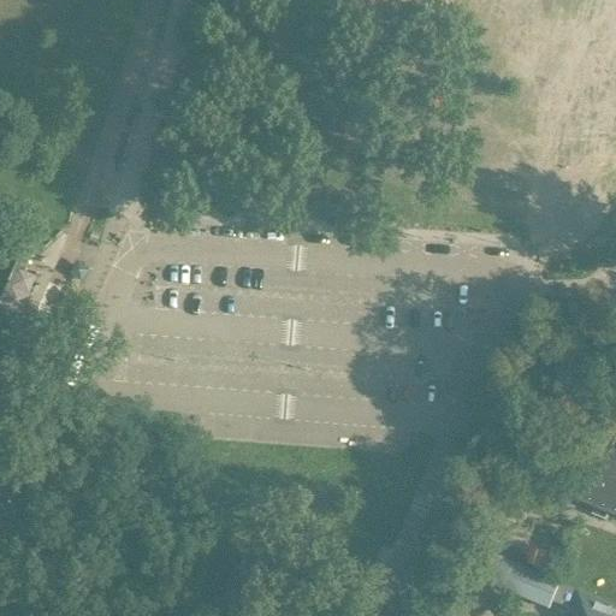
[(0,300),(11,274),(0,270),(0,252),(0,250),(0,300)]
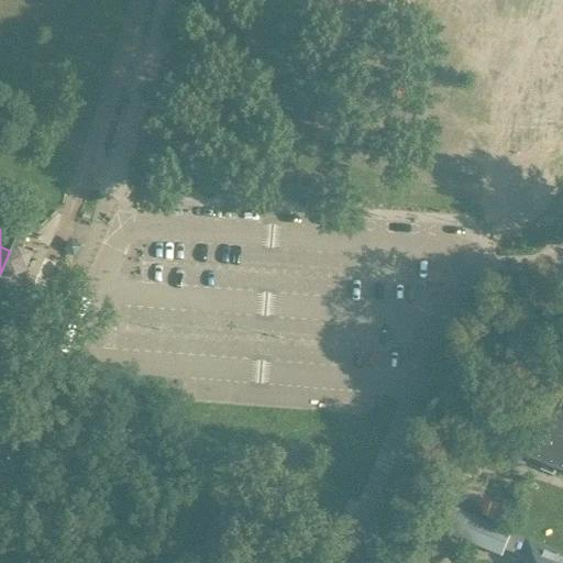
[(562,470),(562,410),(552,407),(531,457),(562,470)]
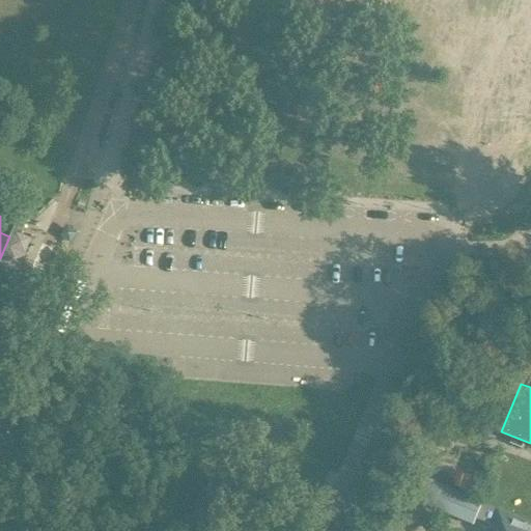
[(397,514),(418,523),(428,499),(438,503),(436,508),(474,525),(476,520),(491,526),(497,510),(414,475),(397,514)]
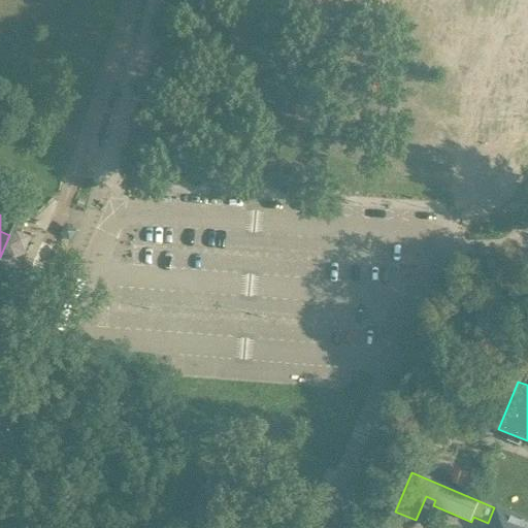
[(527,527),(527,521),(494,507),(488,523),(487,526),(490,527),(527,527)]
